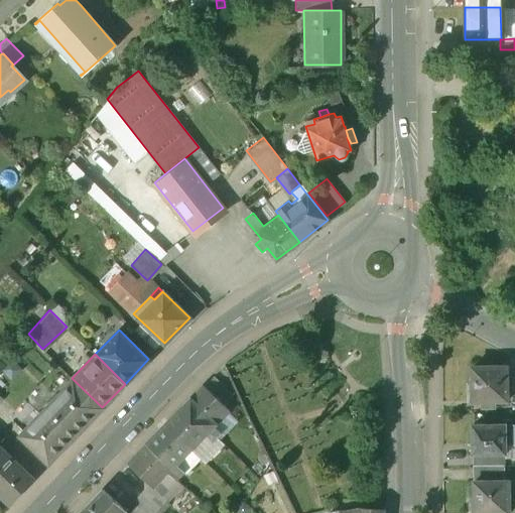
[(505,365),(470,365),(470,381),(466,381),(467,399),(483,399),(483,405),(492,405),(492,399),(506,399),(505,365)]
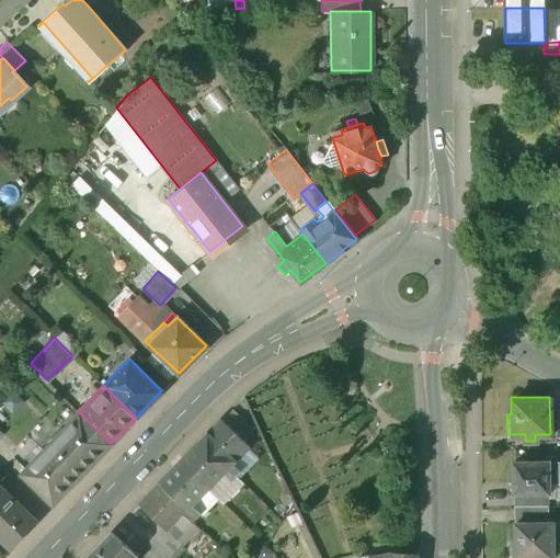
[(251,429),(230,408),(220,419),(241,439),(251,429)]
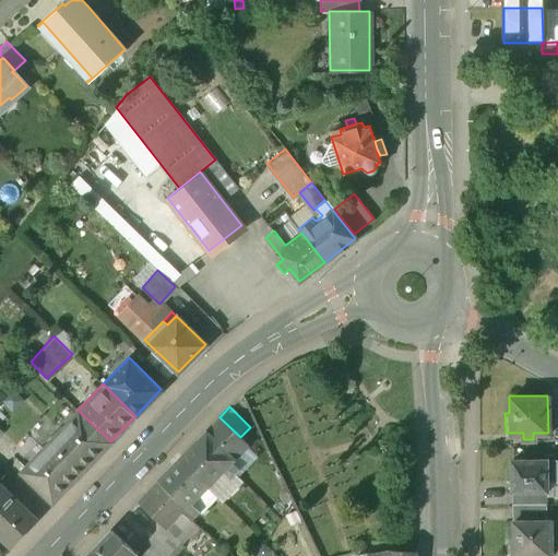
[(78,412),(20,471),(51,501),(110,441),(78,410),(76,411),(78,412)]
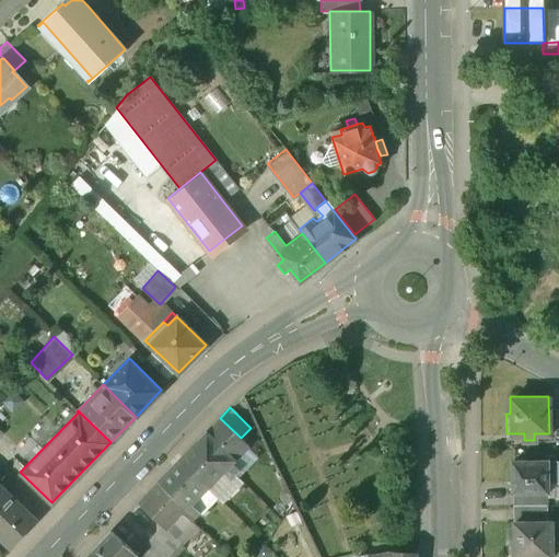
[(241,438),(220,418),(199,439),(225,465),(230,461),(246,444),(241,438)]
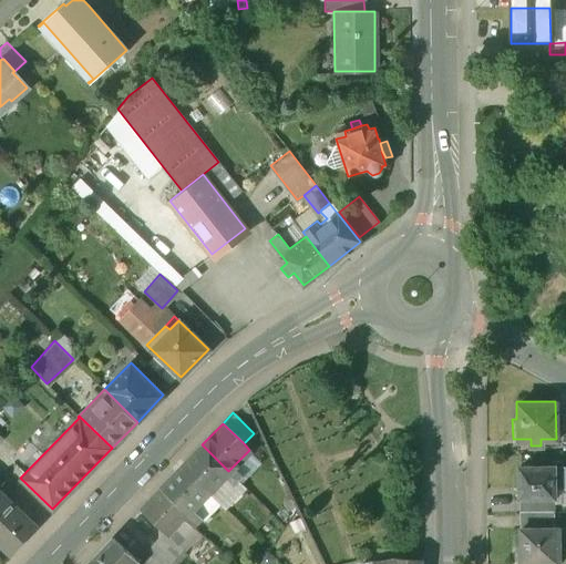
[(228,471),(202,444),(182,465),(208,492),(224,475),(228,471)]
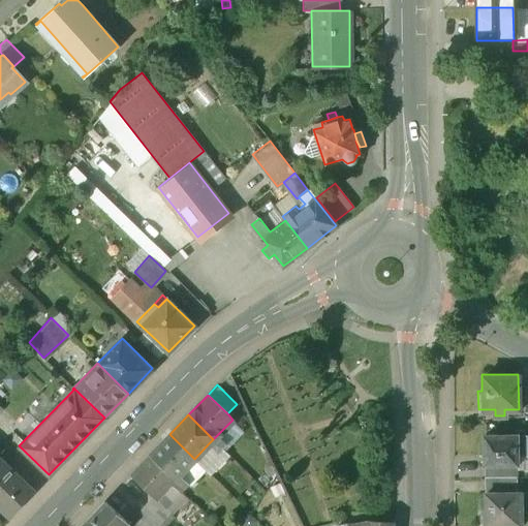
[(517,433),(483,434),(484,464),(485,463),(515,463),(515,464),(517,464),(517,455),(517,433)]
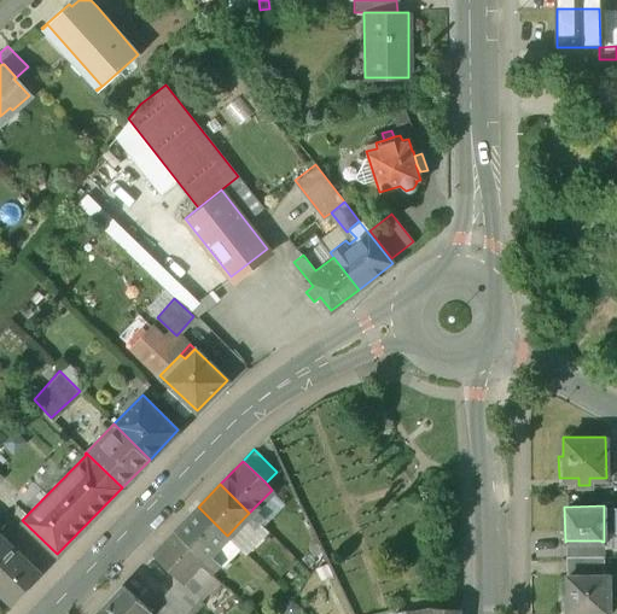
[(615,531),(615,506),(604,506),(604,531),(615,531)]
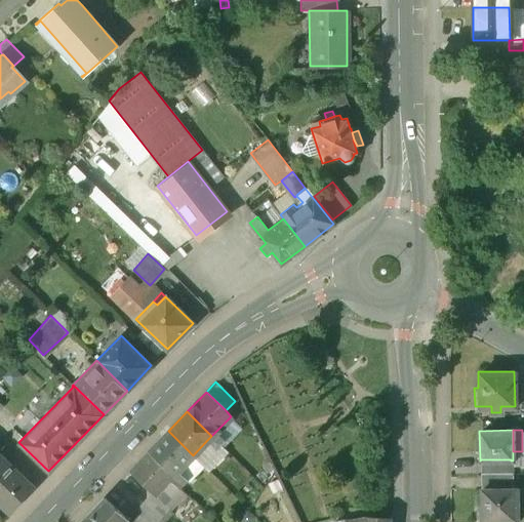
[(193,455),(168,431),(149,450),(173,475),(177,471),(193,455)]
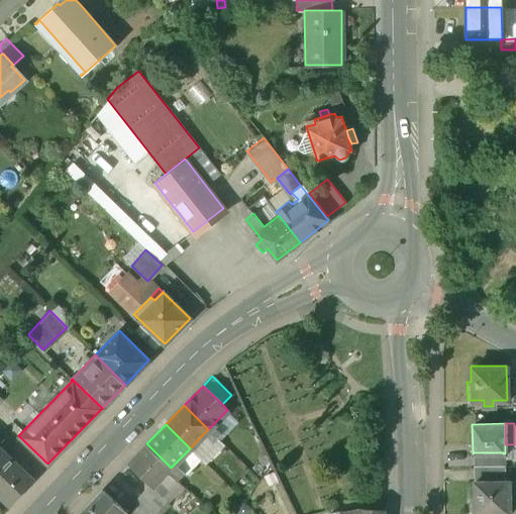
[(219,432),(212,425),(208,429),(215,436),(219,432)]
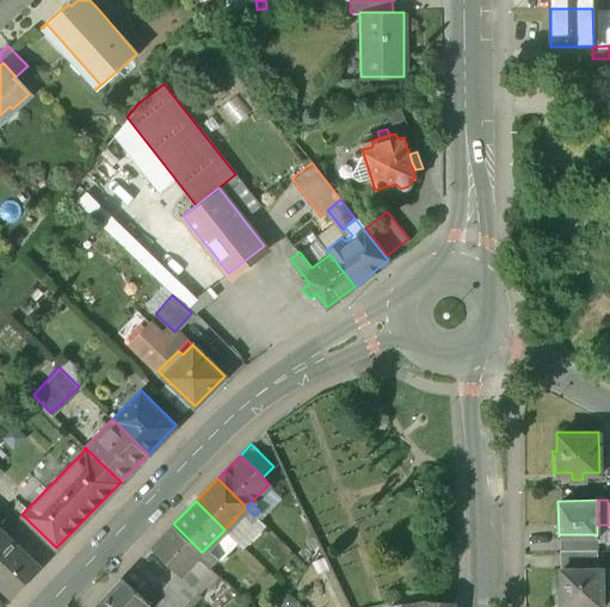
[(254,515),(246,507),(241,512),(251,520),(254,515)]
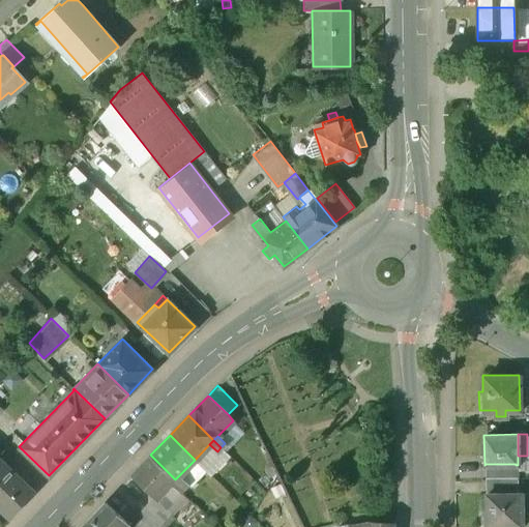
[(175,479),(150,455),(130,474),(152,496),(155,499),(162,494),(171,484),(175,479)]
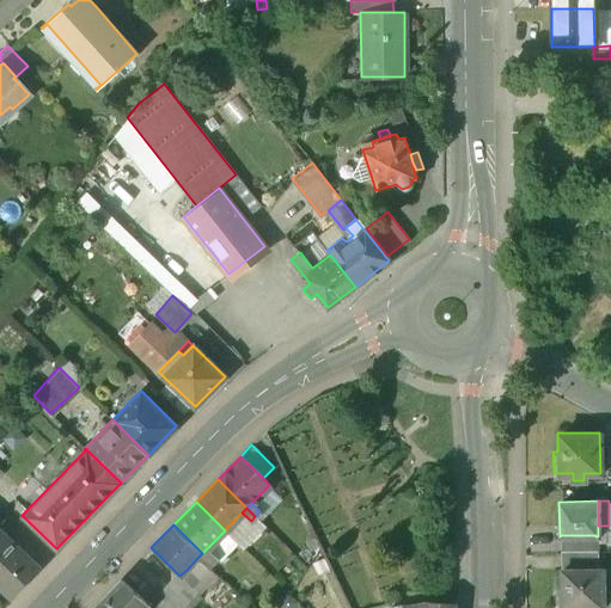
[(40,567),(0,530),(0,587),(11,597),(40,567)]
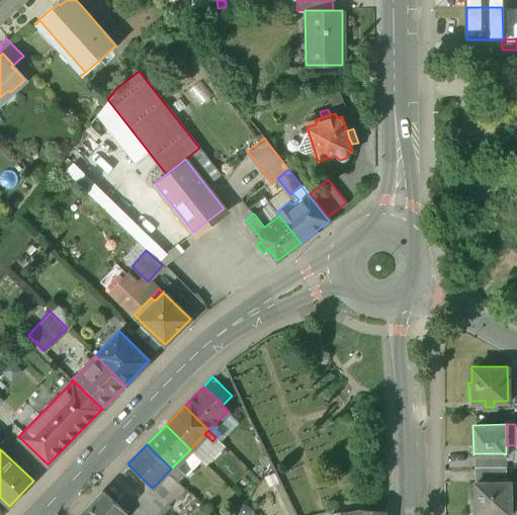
[(504,453),(475,453),(474,454),(475,466),(504,465),(504,454),(504,453)]
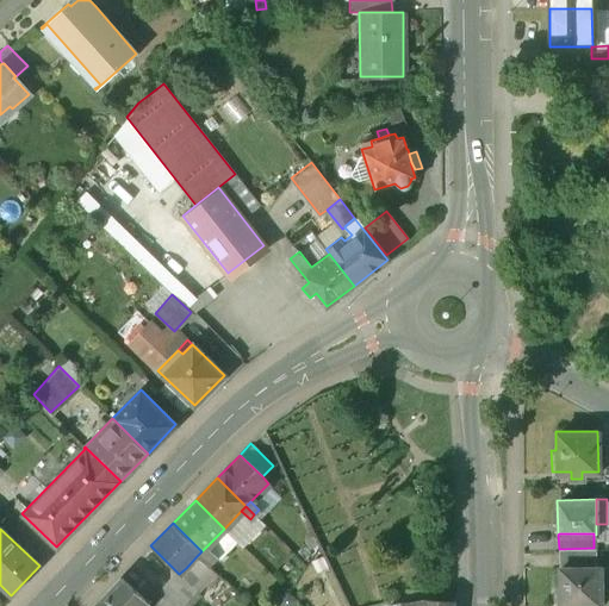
[(216,555),(206,547),(202,551),(211,560),(216,555)]
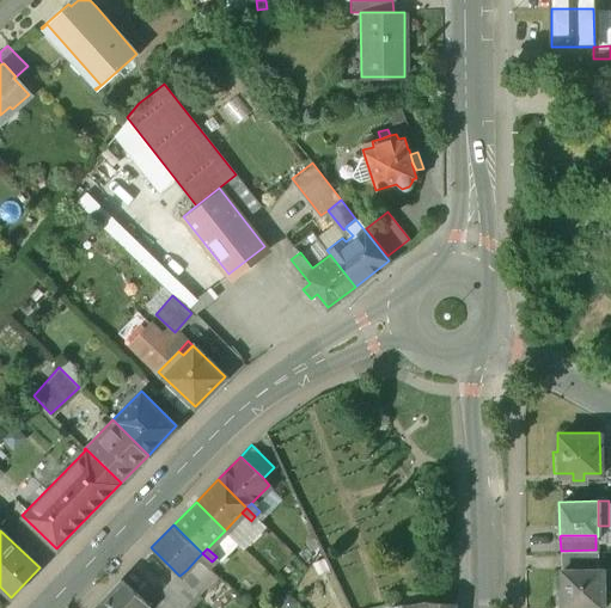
[(596,552),(561,552),(561,569),(596,569),(596,552)]
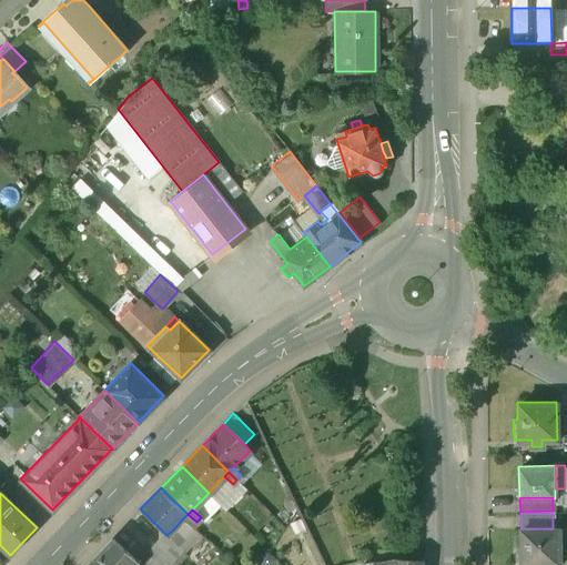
[(196,522),(188,514),(183,518),(192,526),(196,522)]
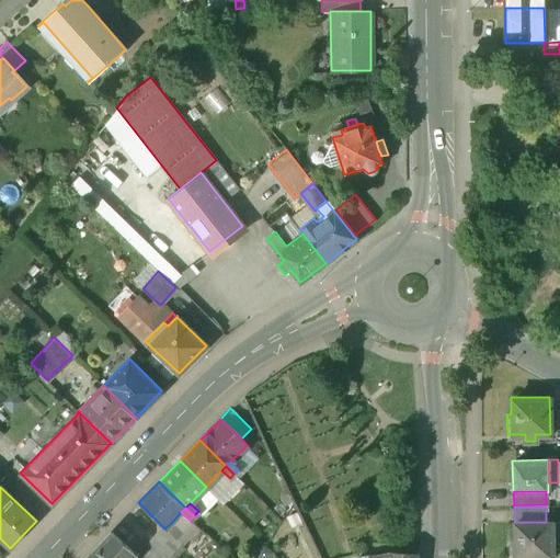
[(164,557),(190,557),(200,548),(187,537),(197,527),(190,520),(181,512),(171,523),(181,532),(175,538),(180,542),(164,557)]
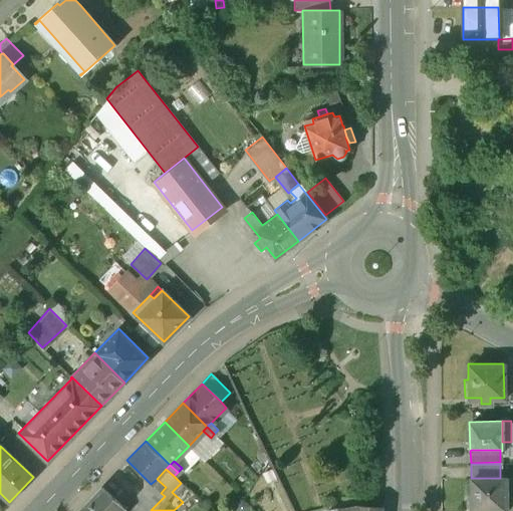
[(471,478),(470,478),(470,493),(467,496),(467,506),(471,509),(471,510),(506,510),(505,478),(500,478),(471,478)]
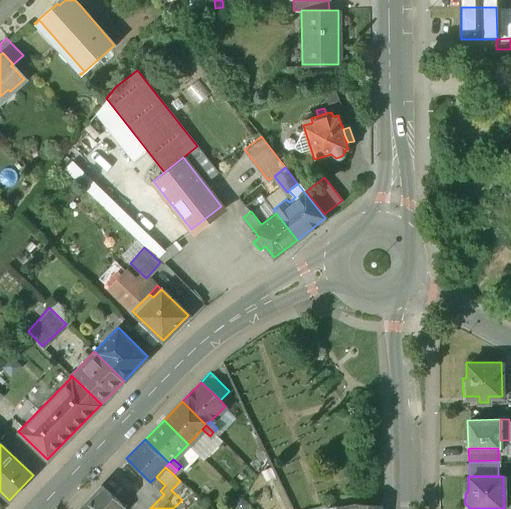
[(165,485),(156,477),(150,482),(159,491),(160,491),(165,485)]
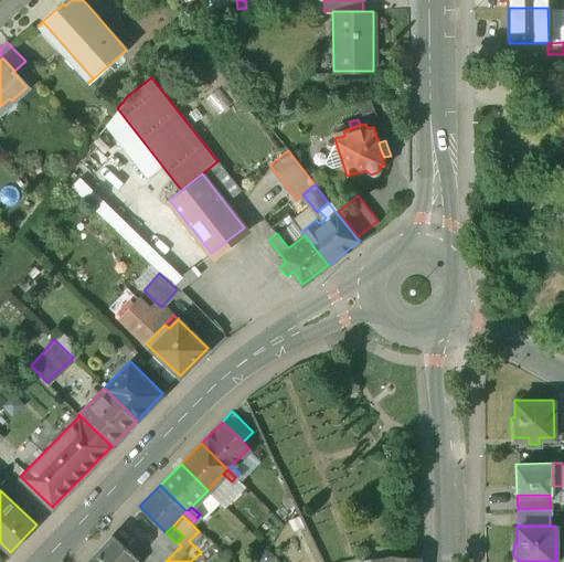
[(166,532),(162,529),(144,549),(147,552),(158,561),(166,561),(181,545),(177,542),(176,542),(166,532)]
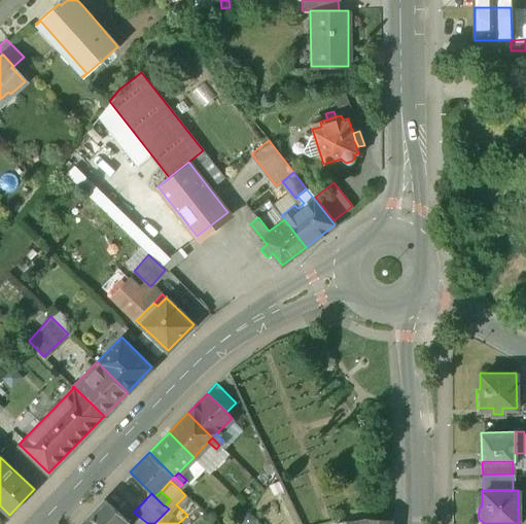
[(197,504),(185,495),(176,504),(187,515),(197,504)]
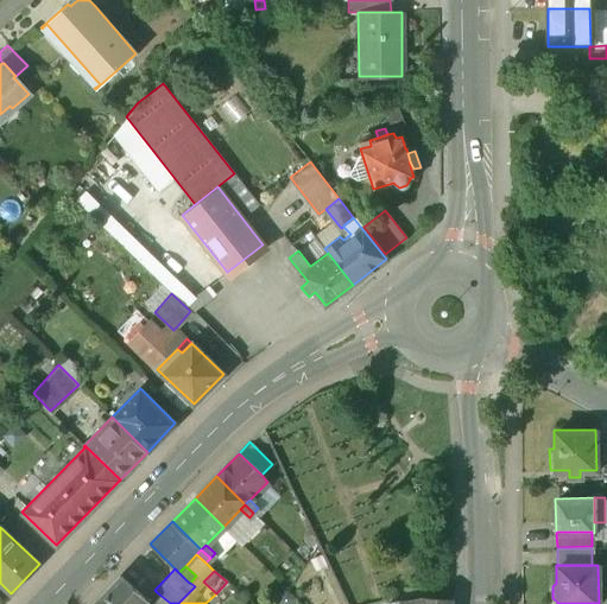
[(120,574),(97,598),(102,603),(146,603),(147,603),(149,602),(120,574)]
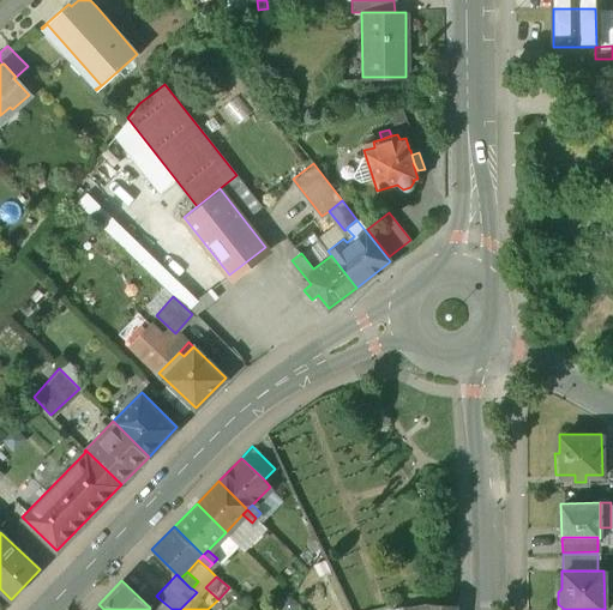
[(172,609),(160,599),(150,608),(149,609),(172,609)]
